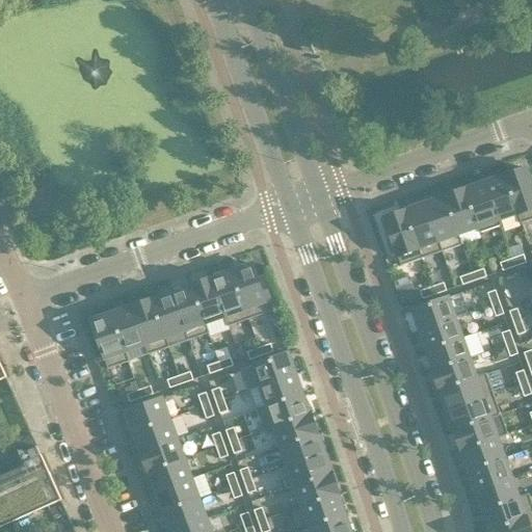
[(531,186),(526,168),(505,176),(522,223),(531,219),(531,186)]
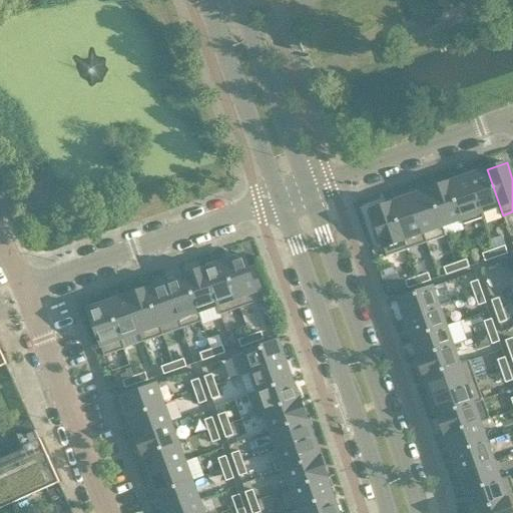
[(487,169),(467,176),(482,217),(483,217),(481,213),(499,206),(502,216),(503,215),(487,169)]
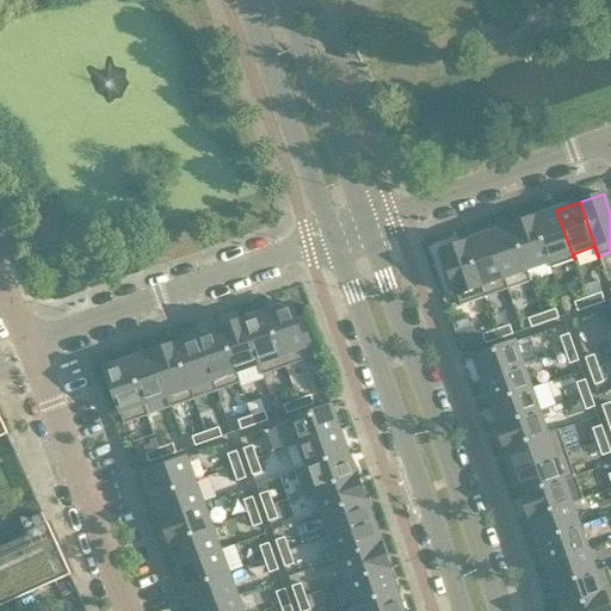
[(556,210),(534,218),(551,267),(574,259),(556,210)]
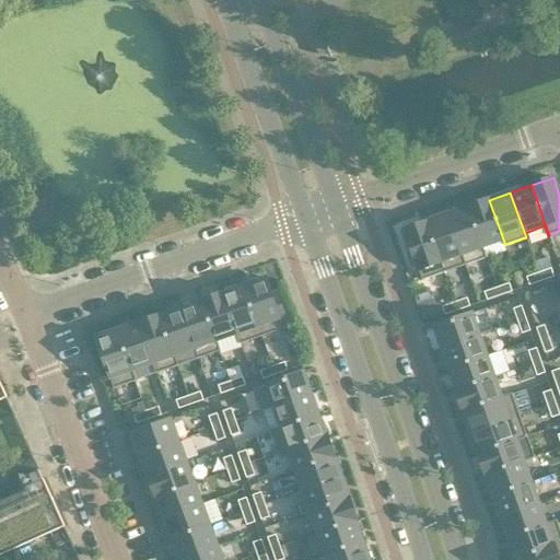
[(489,200),(468,208),(482,247),(502,241),(504,246),(505,245),(489,200)]
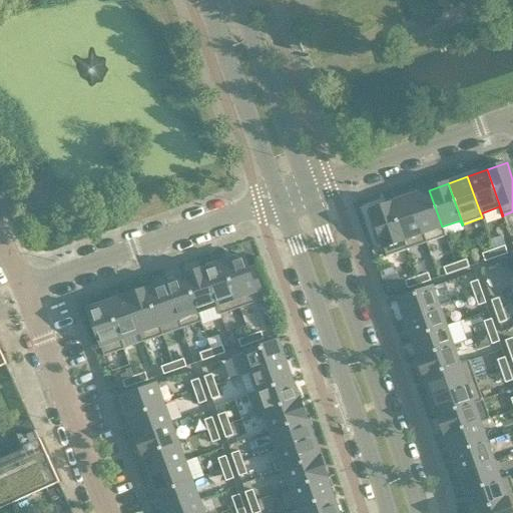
[(429,190),(410,196),(426,242),(427,242),(424,233),(442,226),(429,190)]
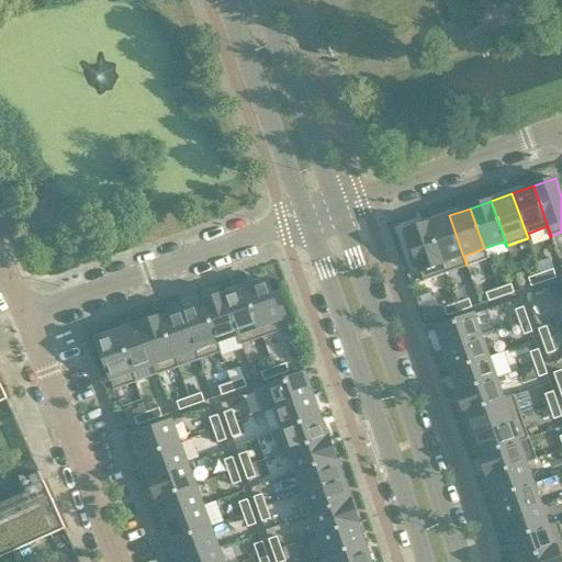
[(449,215),(427,223),(446,273),(467,266),(449,215)]
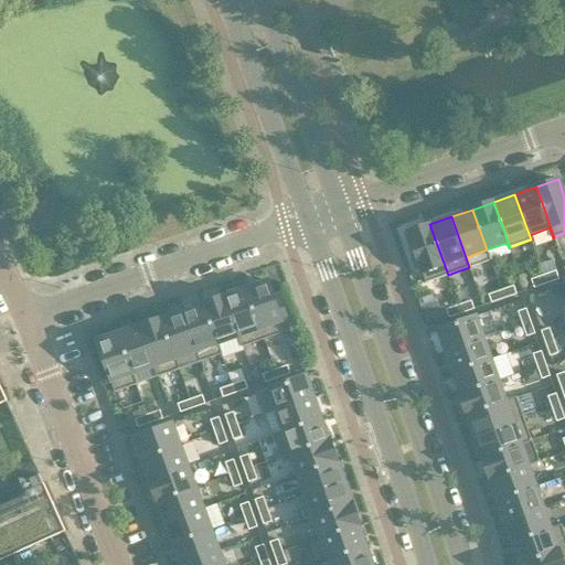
[(429,224),(407,232),(416,256),(411,258),(416,273),(422,270),(426,283),(448,275),(429,224)]
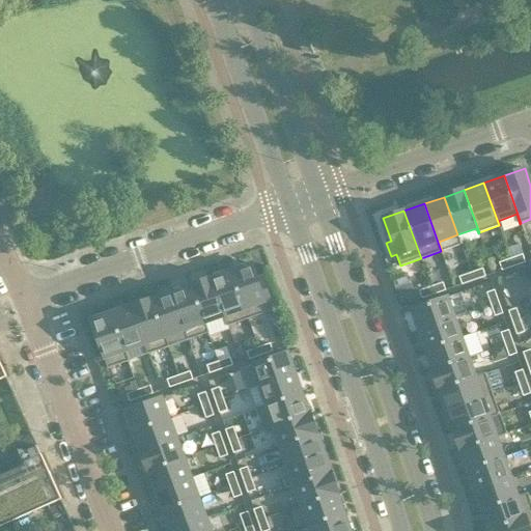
[(523,254),(510,258),(513,267),(525,262),(523,254)]
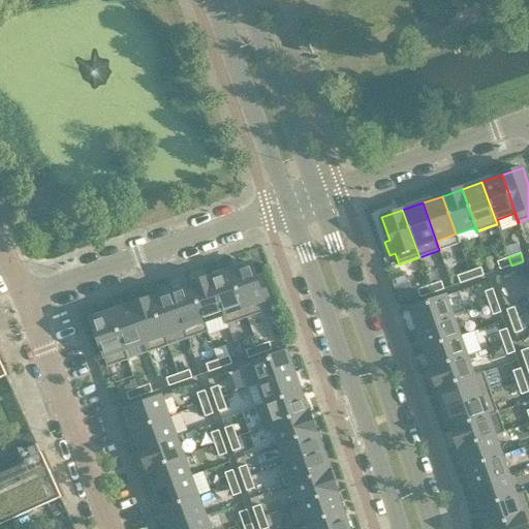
[(508,257),(497,261),(500,270),(511,266),(508,257)]
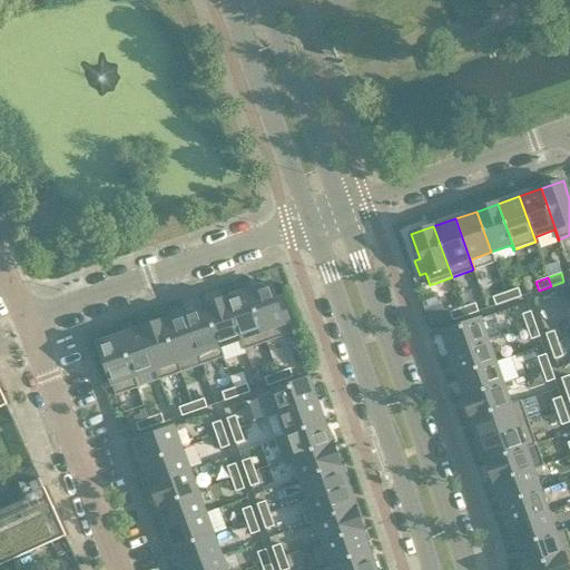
[(271,283),(248,292),(266,343),(288,334),(285,324),(291,323),(282,298),(276,301),(271,283)]
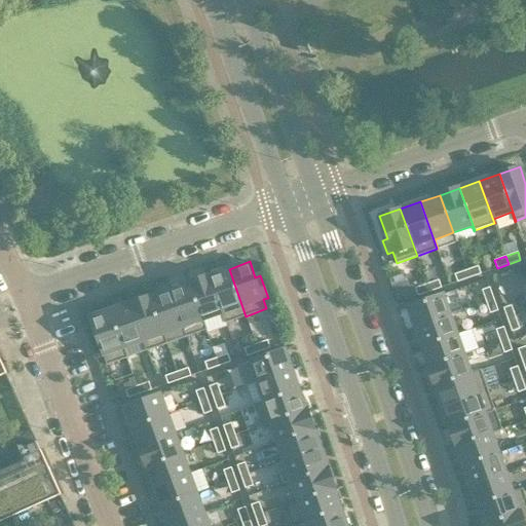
[(478,266),(466,270),(468,278),(481,274),(478,266)]
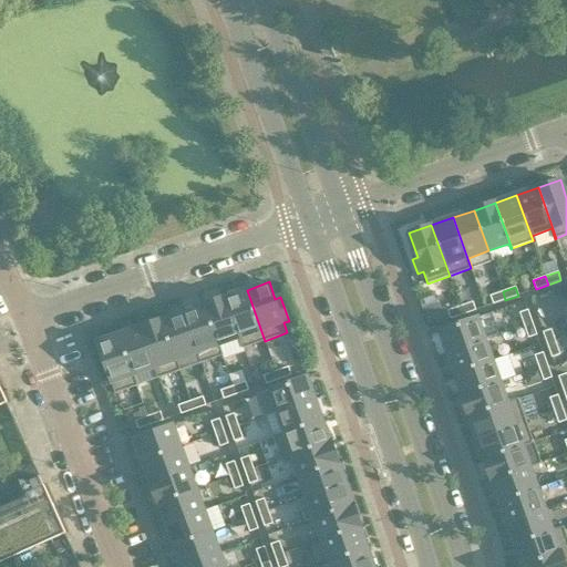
[(247,290),(226,297),(244,348),(265,341),(247,290)]
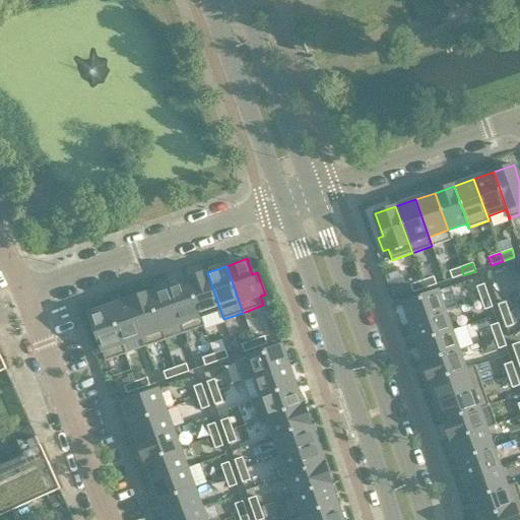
[(461,267),(449,271),(452,279),(463,275),(461,267)]
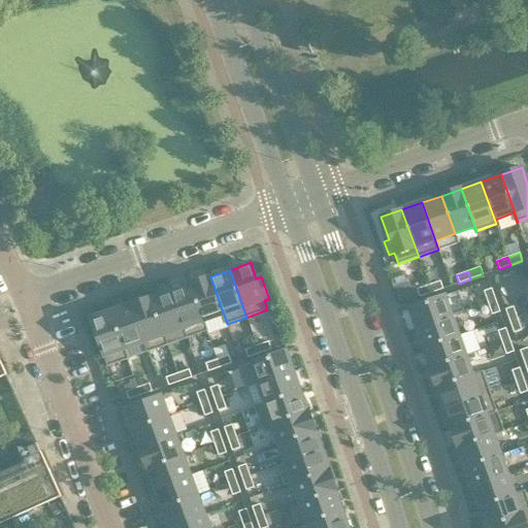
[(210,276),(190,284),(207,331),(208,334),(208,335),(228,328),(227,324),(210,276)]
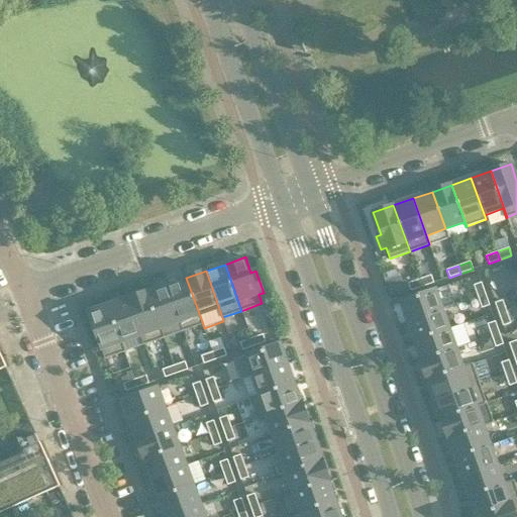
[(431,275),(419,280),(422,287),(433,283),(431,275)]
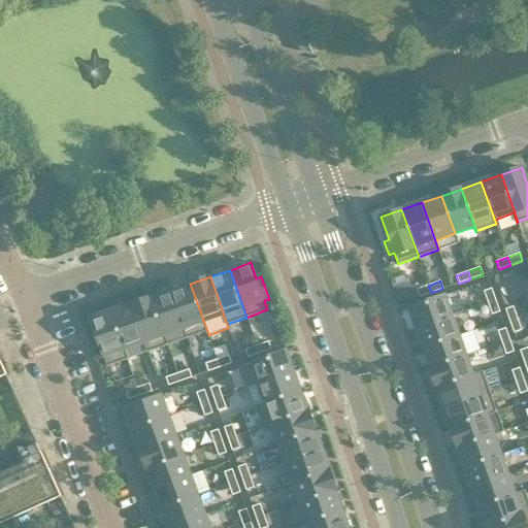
[(190,284),(170,291),(187,338),(207,331),(190,284)]
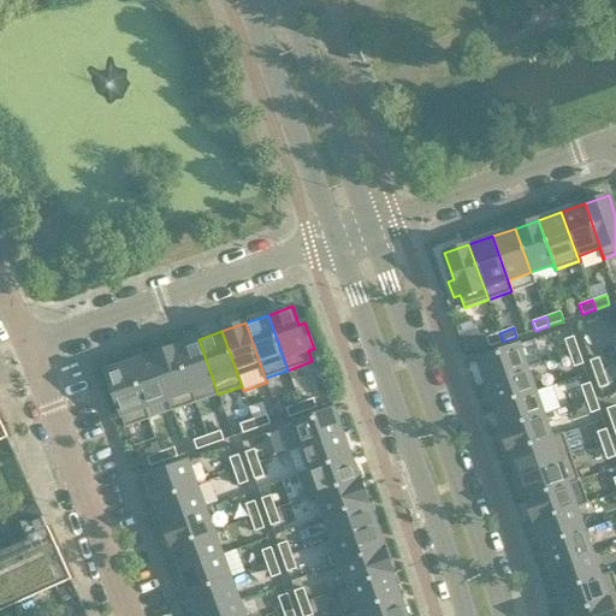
[(499,333),(486,338),(490,347),(503,342),(499,333)]
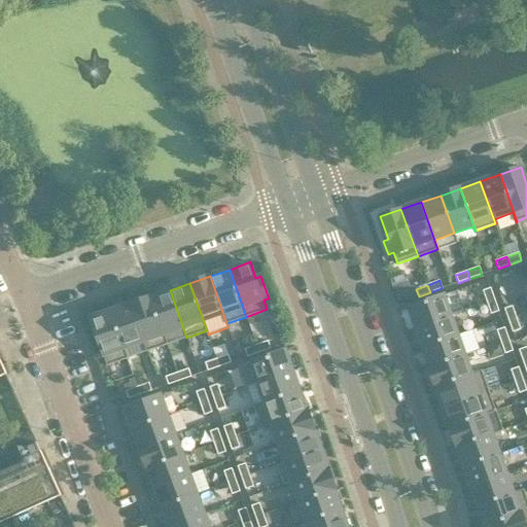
[(491,288),(483,290),(487,303),(495,300),(491,288)]
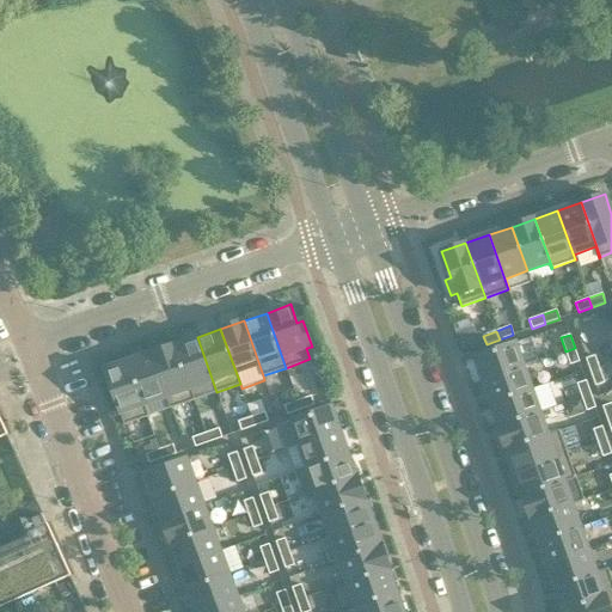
[(197,337),(175,346),(194,401),(216,392),(197,337)]
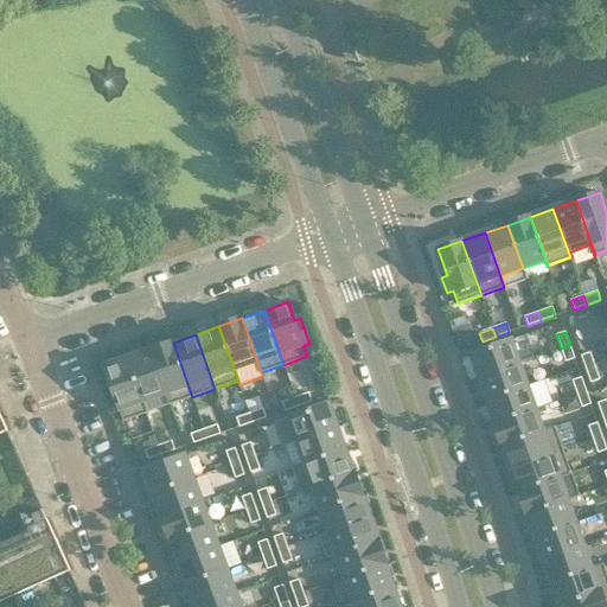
[(511,339),(470,353),(478,377),(521,363),(534,358),(525,334),(511,339)]
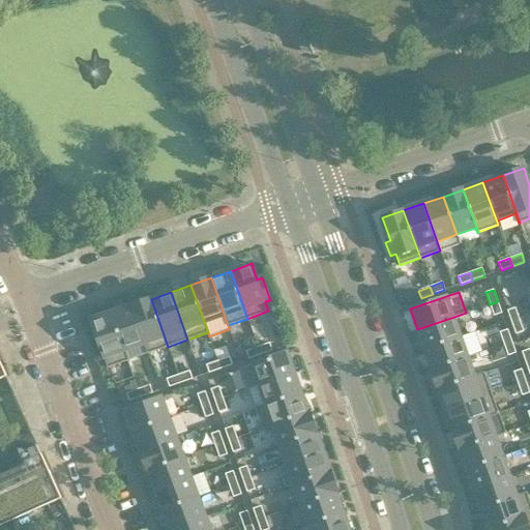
[(151,299),(131,305),(148,353),(168,347),(151,299)]
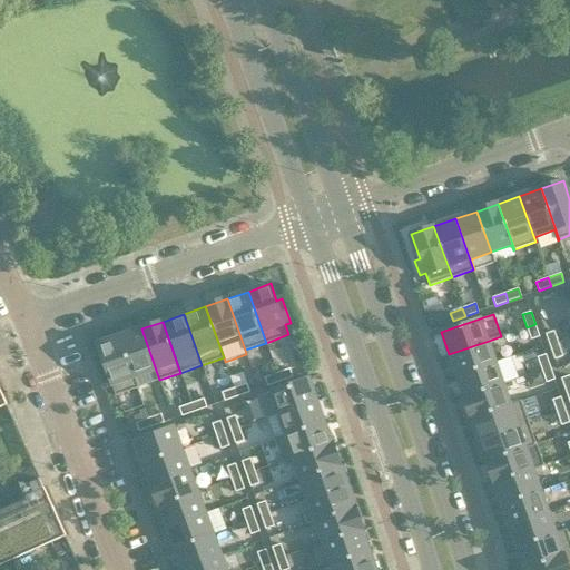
[(536,324),(527,327),(531,340),(540,337),(536,324)]
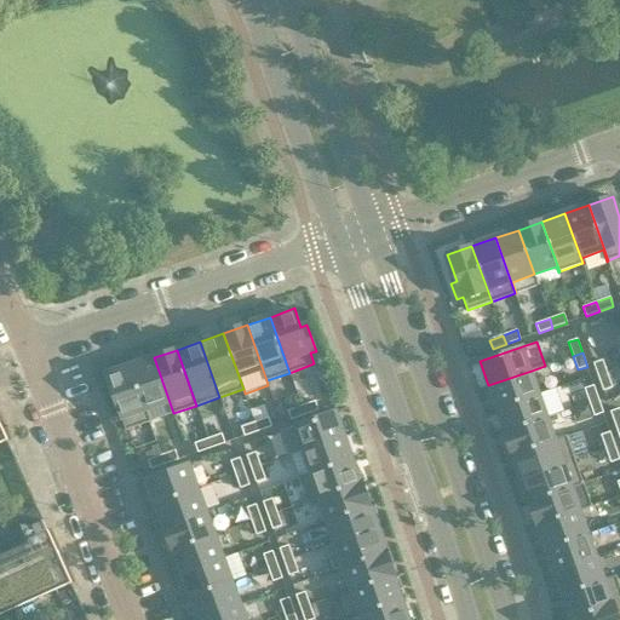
[(154,357),(130,366),(150,422),(173,413),(154,357)]
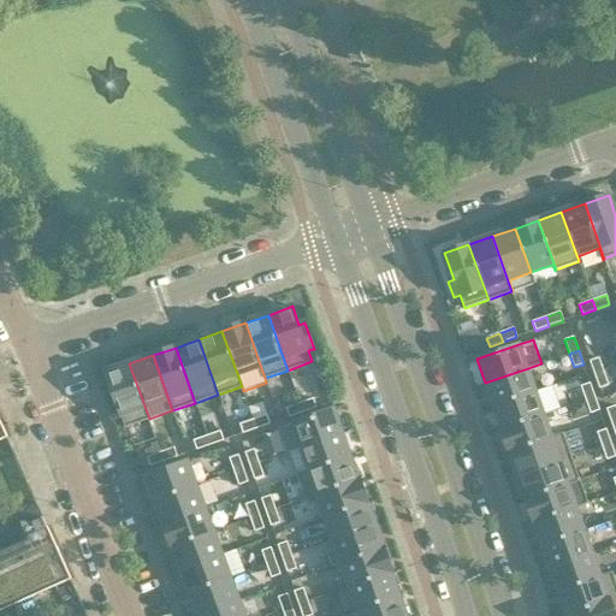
[(598,357),(590,361),(594,374),(604,372),(598,357)]
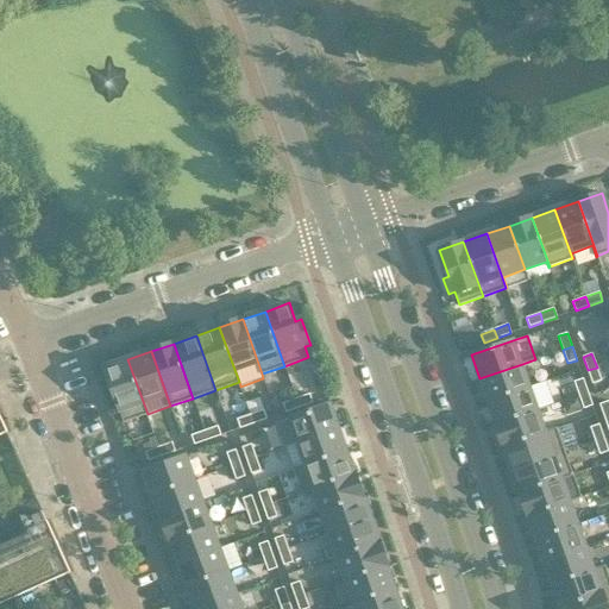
[(127,359),(104,368),(124,422),(148,414),(127,359)]
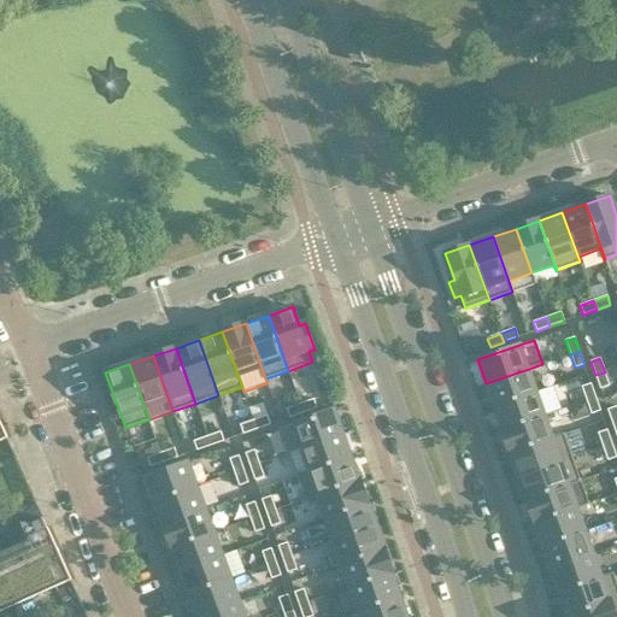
[(529,369),(486,383),(494,407),(536,392),(529,369)]
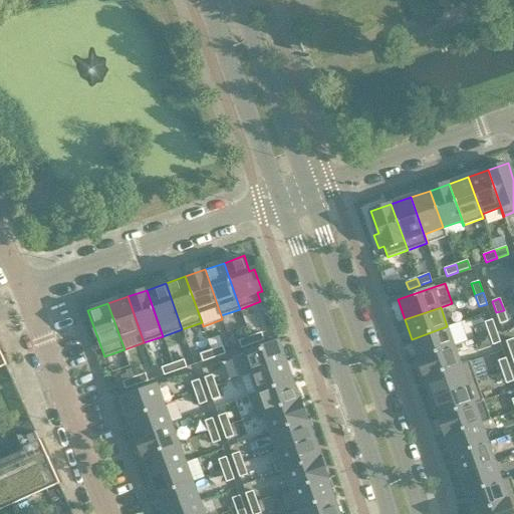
[(504,310),(496,312),(500,324),(508,321),(504,310)]
